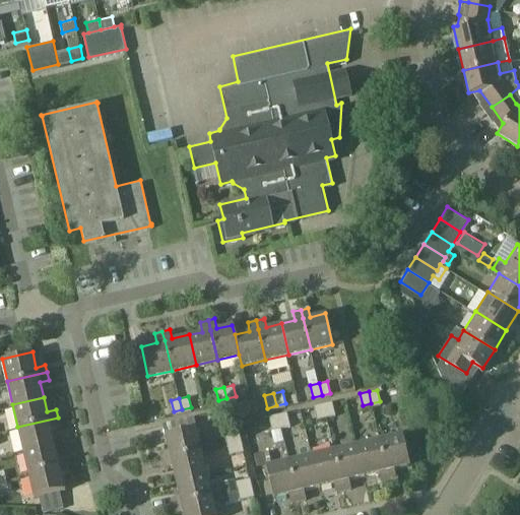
[(323,402),(326,413),(335,411),(332,400),(323,402)]
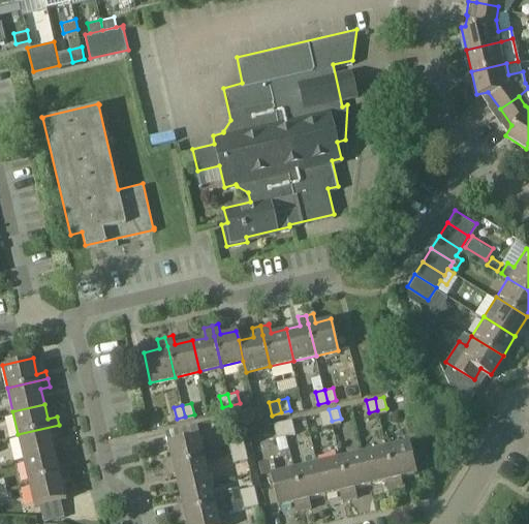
[(322,423),(332,421),(329,409),(319,411),(322,423)]
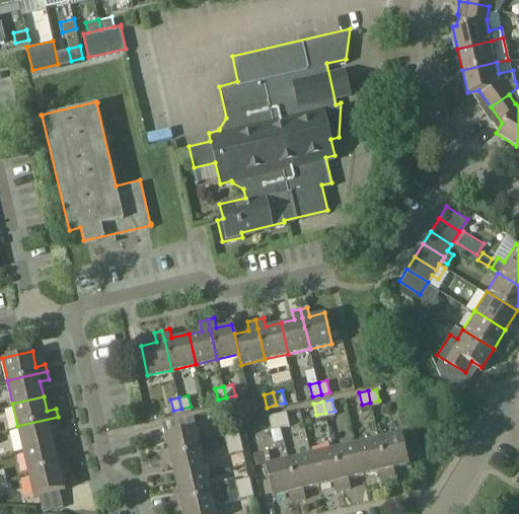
[(278,412),(280,424),(289,422),(287,410),(278,412)]
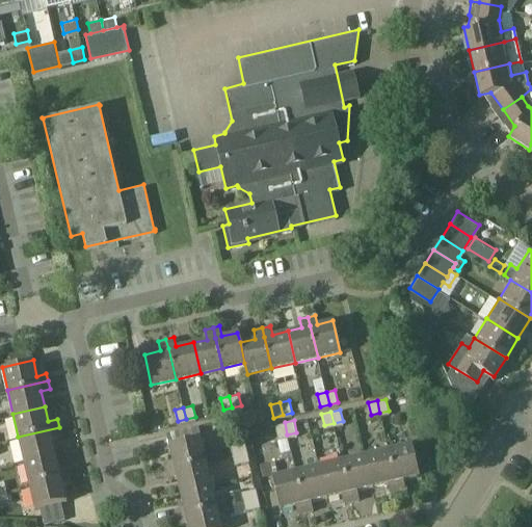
[(277,437),(287,435),(285,422),(274,425),(277,437)]
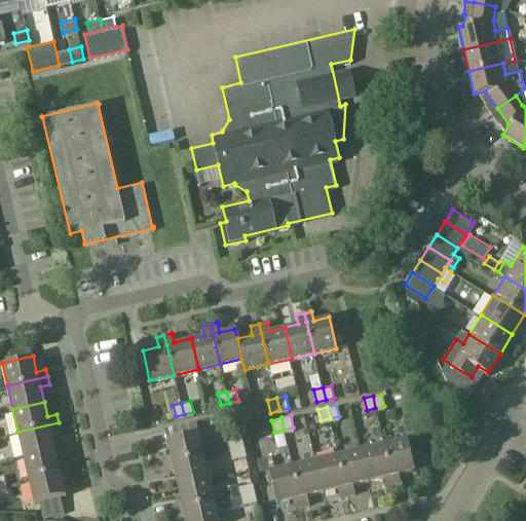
[(24,455),(54,448),(50,432),(60,430),(59,422),(17,432),(24,455)]
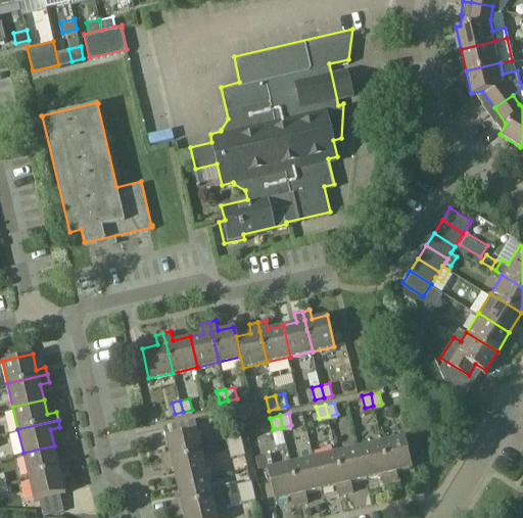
[(162,462),(203,452),(197,428),(165,436),(170,452),(160,454),(162,462)]
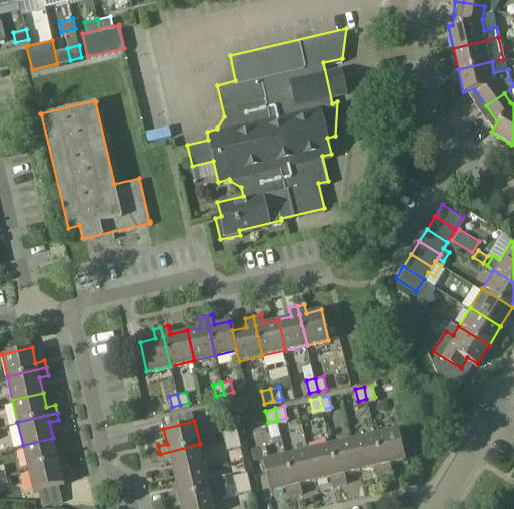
[(226,438),(238,435),(236,426),(224,430),(226,438)]
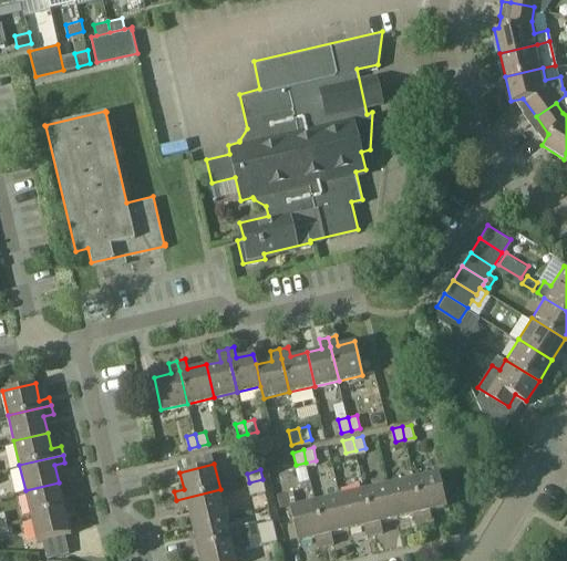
[(413,477),(423,520),(431,519),(429,509),(446,506),(439,471),(413,477)]
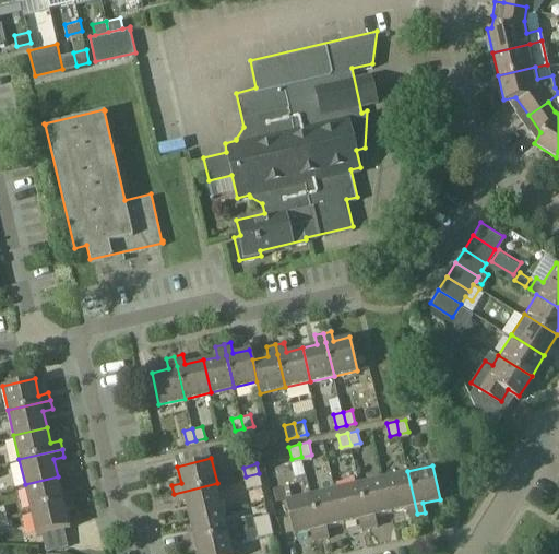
[(409,516),(417,514),(407,471),(382,476),(390,510),(407,507),(409,516)]
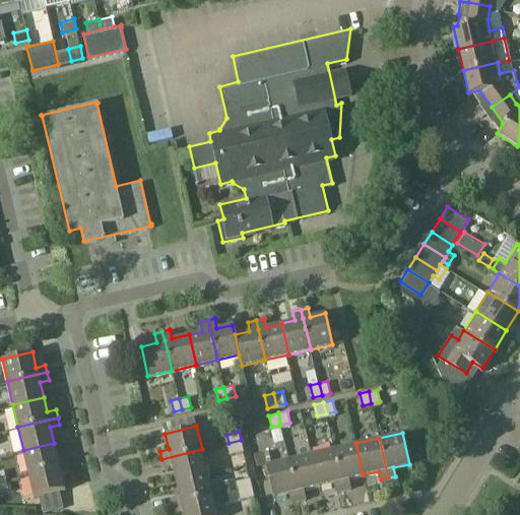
[(241,440),(229,443),(231,452),(244,449),(241,440)]
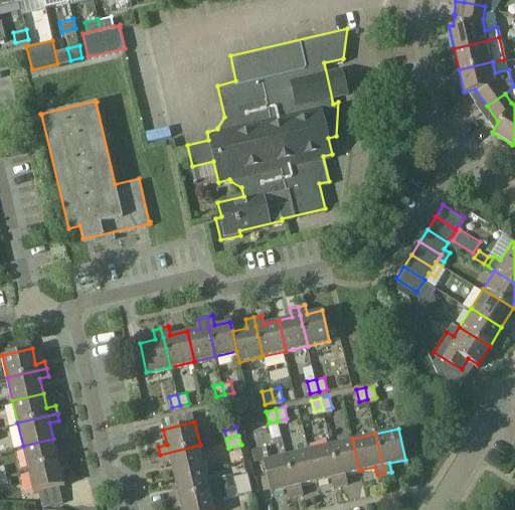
[(28,468),(67,458),(65,452),(56,454),(53,439),(23,446),(28,468)]
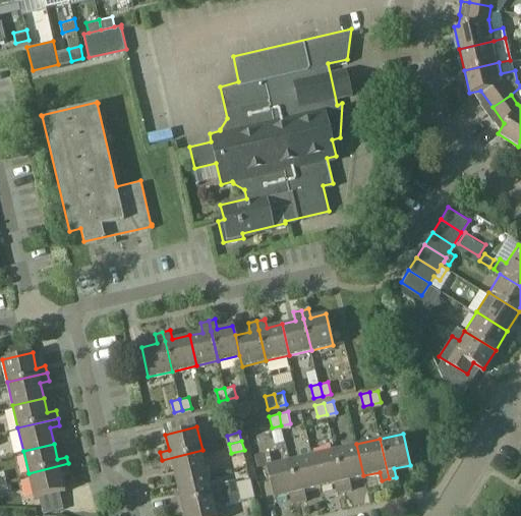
[(349,479),(363,475),(356,444),(335,449),(344,490),(351,488),(349,479)]
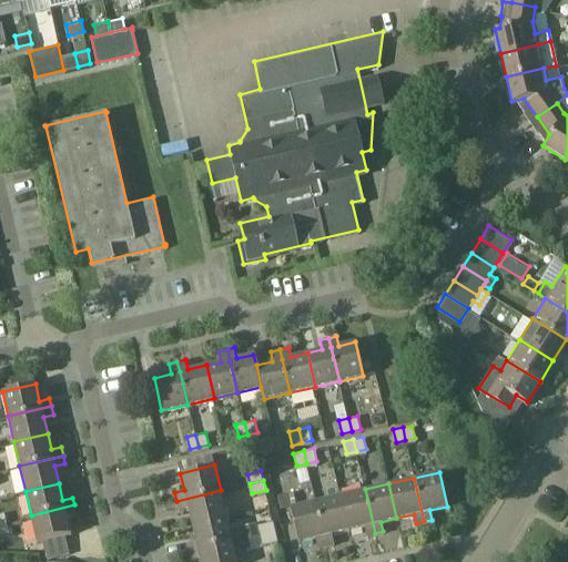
[(366,535),(375,533),(365,489),(341,496),(348,530),(364,525),(366,535)]
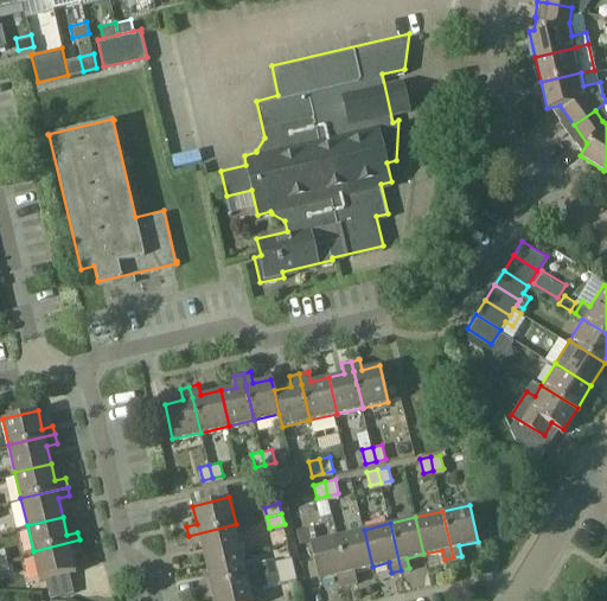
[(205,560),(242,550),(236,524),(189,536),(191,543),(200,541),(205,560)]
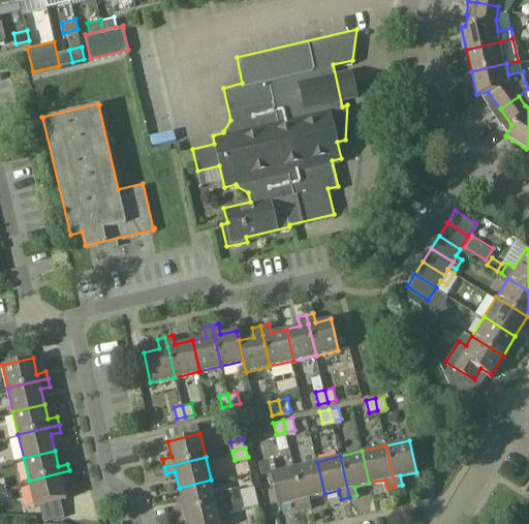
[(269,457),(259,459),(262,471),(272,469),(269,457)]
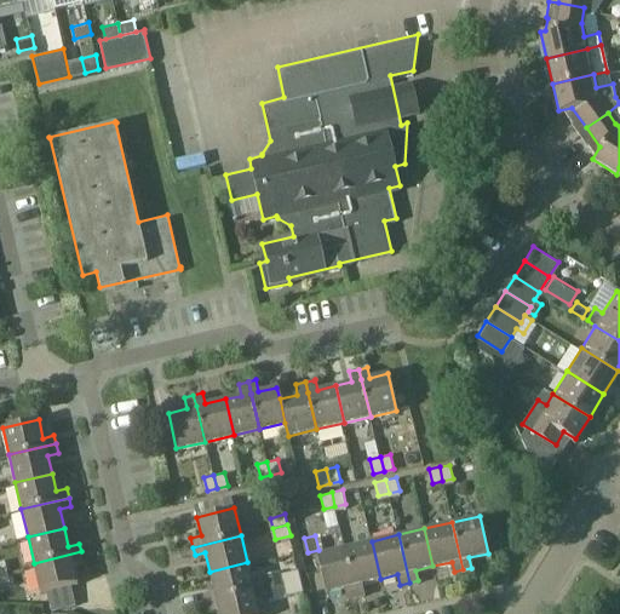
[(361,583),(380,579),(372,541),(344,547),(355,596),(363,594),(361,583)]
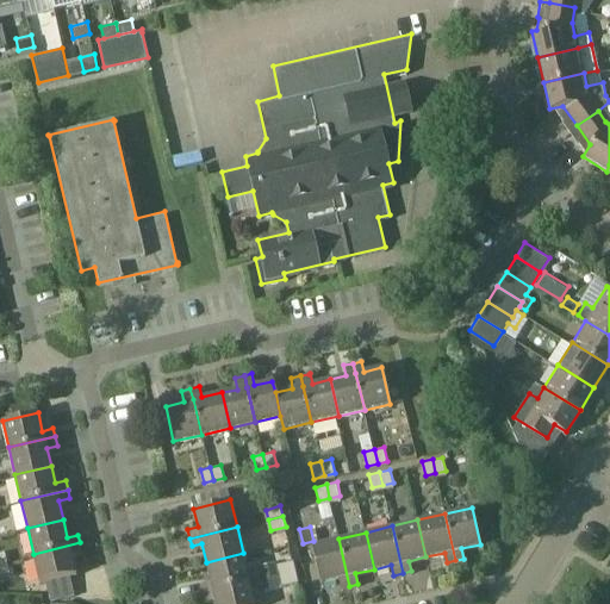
[(338,539),(315,543),(311,545),(319,581),(338,578),(341,587),(349,586),(338,539)]
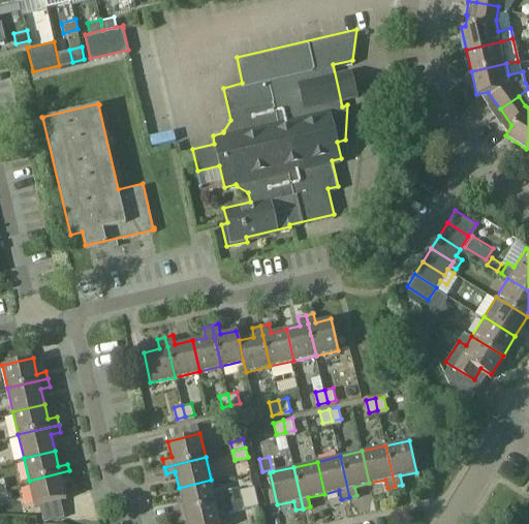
[(69,470),(29,481),(34,503),(66,496),(62,481),(70,479),(69,470)]
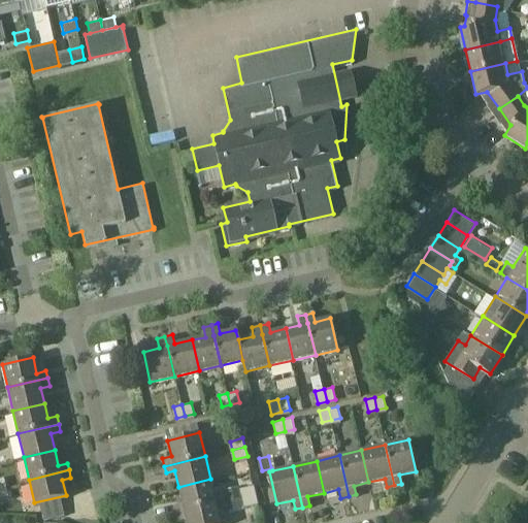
[(175,514),(216,502),(210,479),(178,487),(182,501),(173,503),(175,514)]
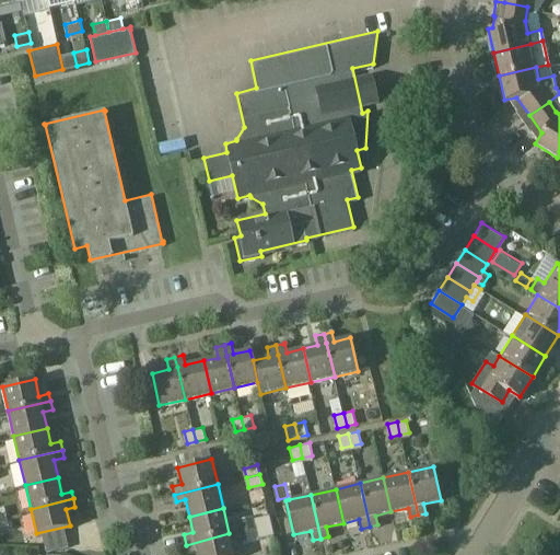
[(256,525),(254,517),(253,513),(238,518),(242,530),(256,525)]
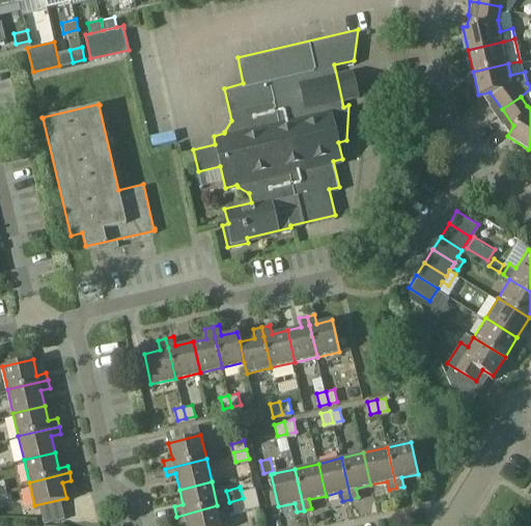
[(241,490),(243,498),(256,495),(254,487),(241,490)]
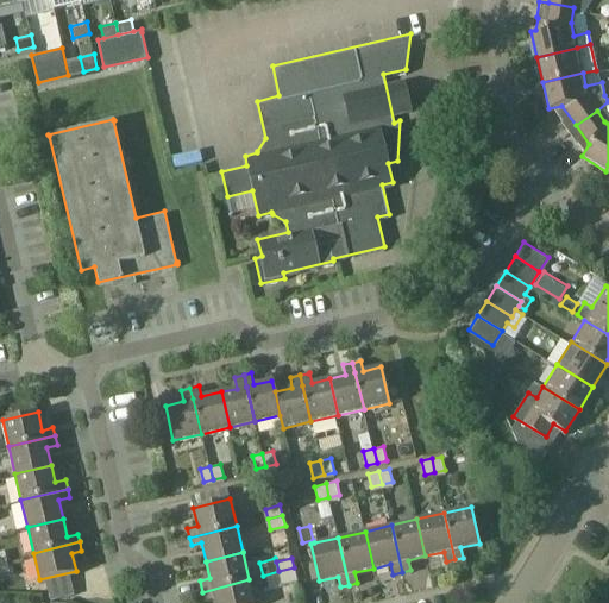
[(296,578),(294,567),(278,571),(282,583),(296,578)]
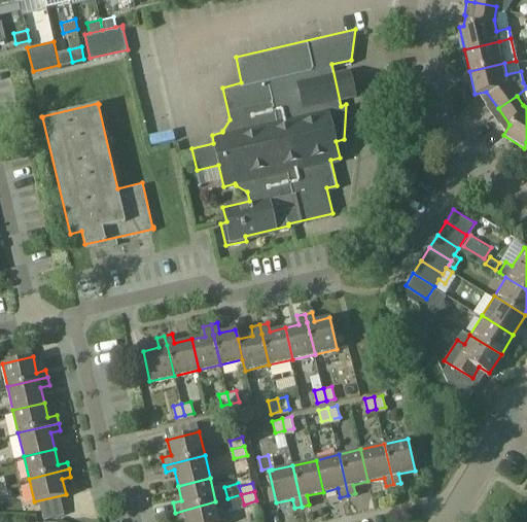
[(220,521),(215,501),(175,513),(176,518),(185,515),(186,521),(220,521)]
